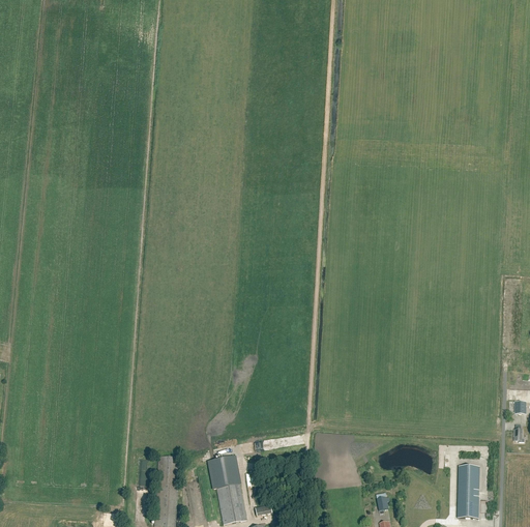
[(526,412),(526,400),(514,400),(514,411),(516,411),(514,412),(526,412)]
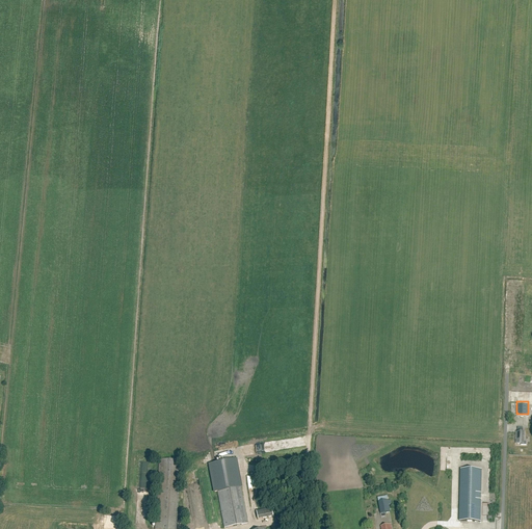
[(516,429),(516,437),(516,441),(521,441),(521,442),(527,443),(527,439),(525,439),(525,429),(523,429),(524,425),(519,425),(517,429),(516,429)]
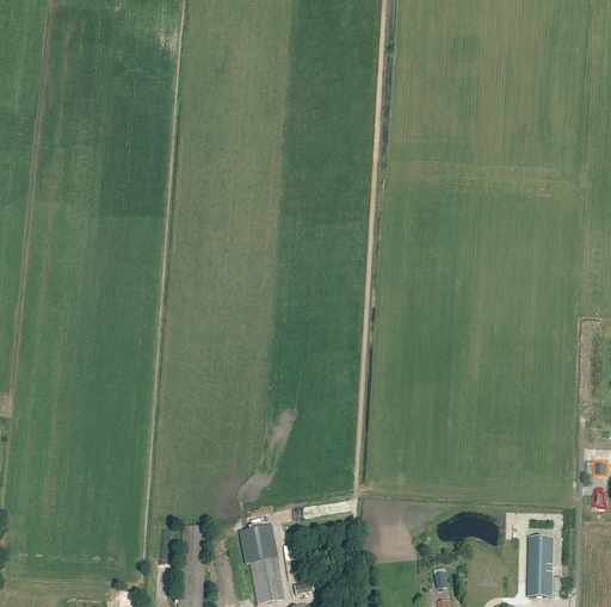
[(246,562),(250,561),(258,602),(284,598),(277,556),(271,524),(240,530),(246,562)]
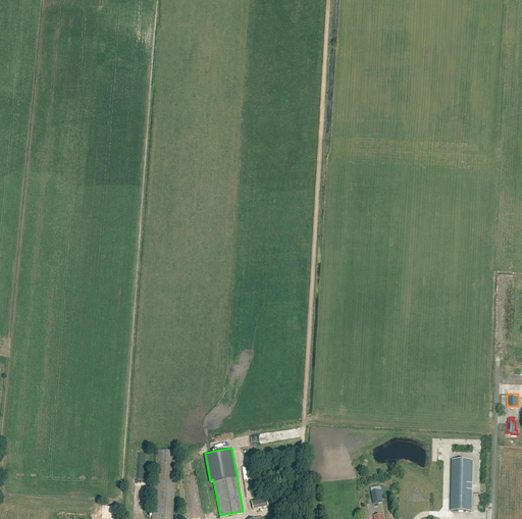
[(471,509),(473,458),(452,457),(451,509),(471,509)]
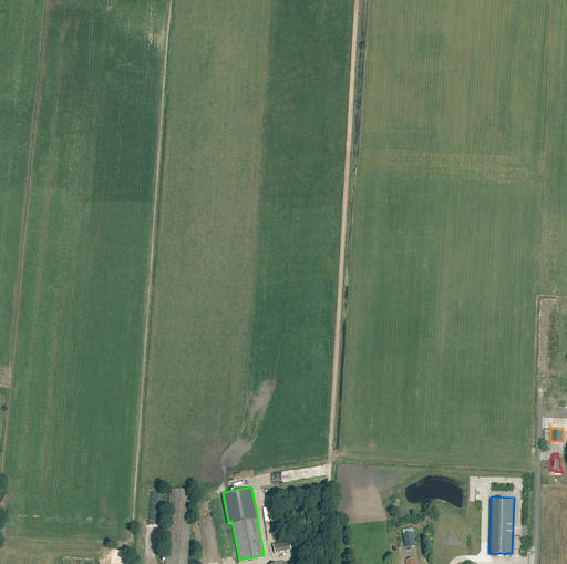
[(415,536),(413,526),(402,527),(404,539),(415,536)]
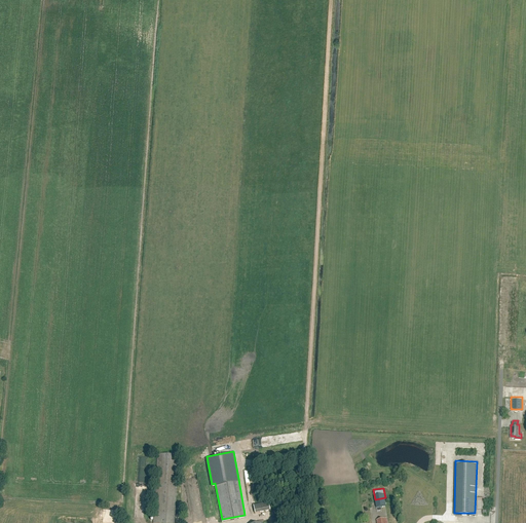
[(255,510),(267,509),(266,500),(255,500),(255,510)]
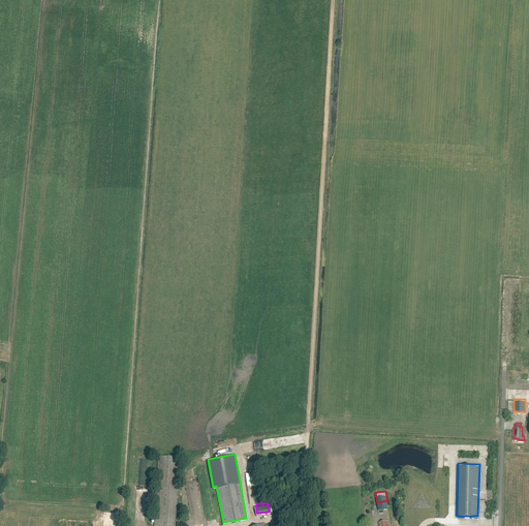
[(113,525),(114,511),(103,509),(102,525),(113,525)]
